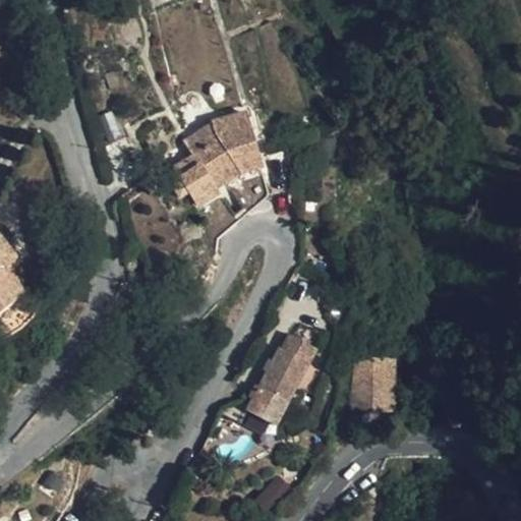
[(216,239),(266,197),(254,158),(241,114),(212,124),(216,141),(192,156),(193,158),(175,170),(216,239)]
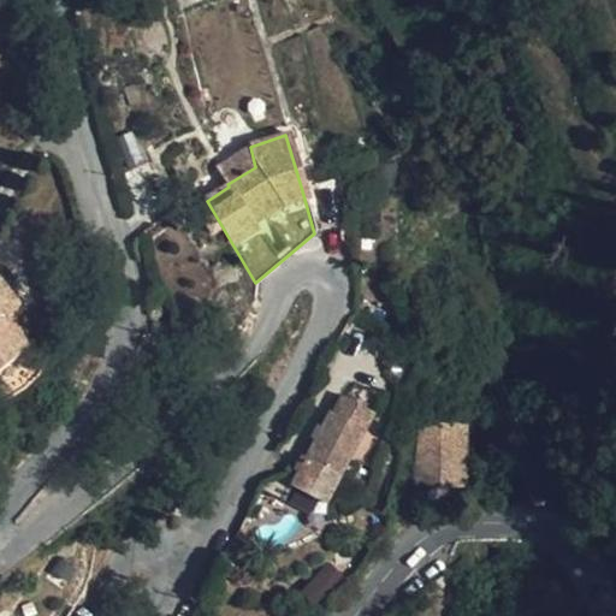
[(218,166),(227,184),(255,167),(250,147),(218,166)]
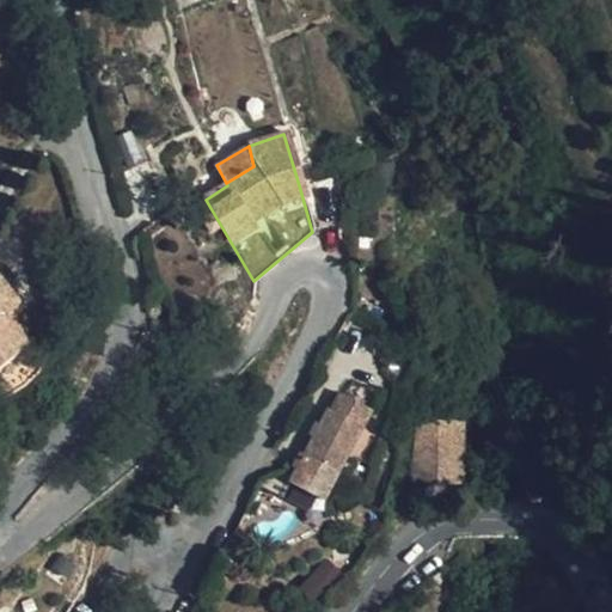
[(0,289),(0,363),(22,346),(0,319),(0,313),(12,304),(0,289)]
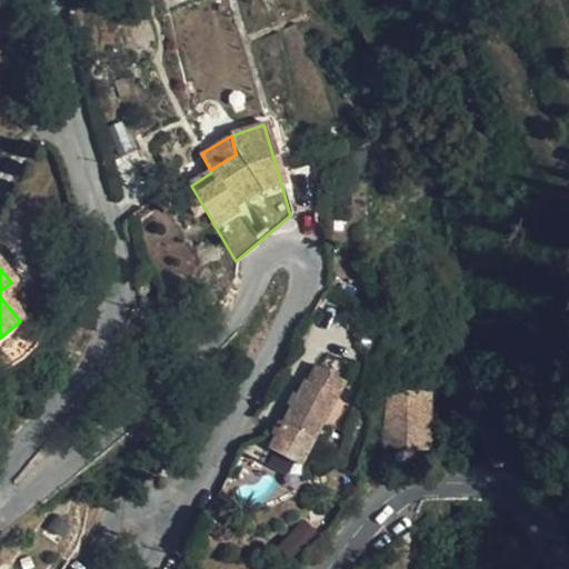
[(321,372),(312,388),(332,399),(340,385),(321,372)]
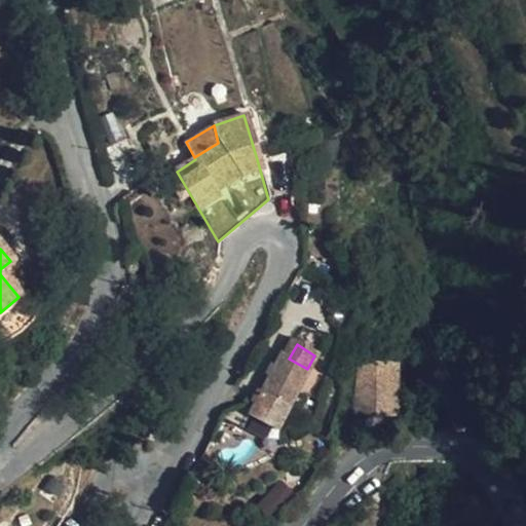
[(307,369),(289,359),(276,352),(241,415),(271,431),(307,369)]
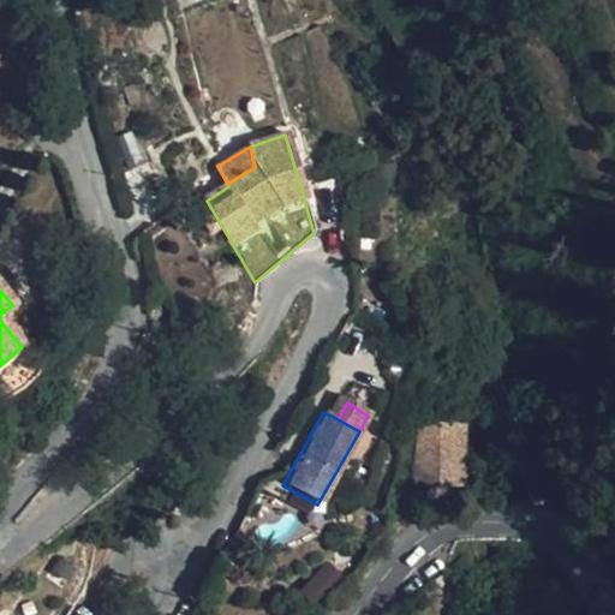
[(467,483),(465,424),(413,425),(416,484),(467,483)]
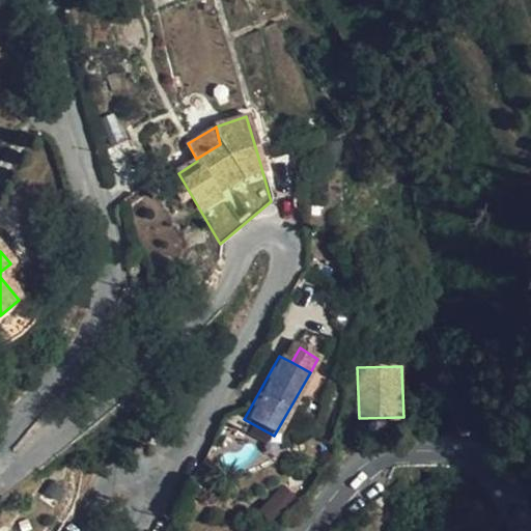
[(58,509),(65,498),(52,490),(46,502),(58,509)]
